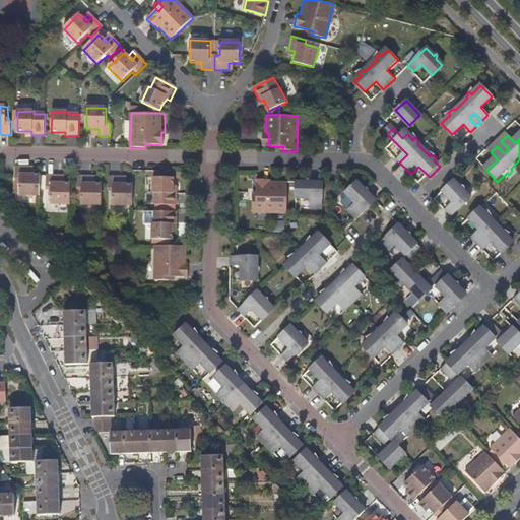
[(501,141),(497,146),(504,153),(509,149),(501,141)]
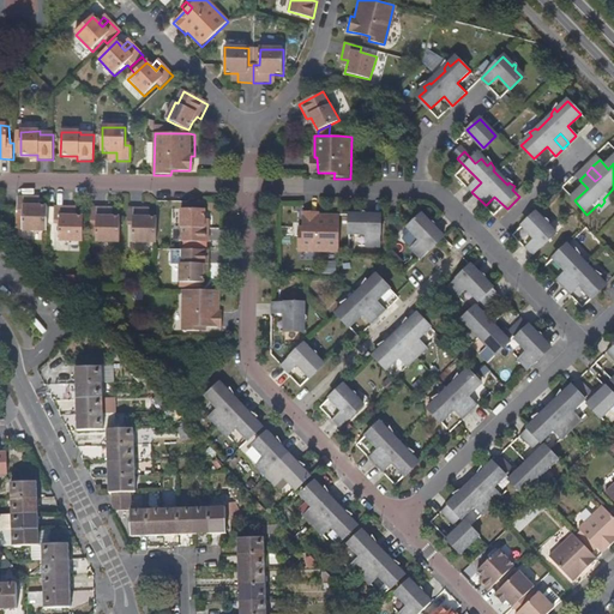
[(47,233),(47,208),(35,208),(34,199),(19,199),(19,216),(24,216),(24,233),(47,233)]
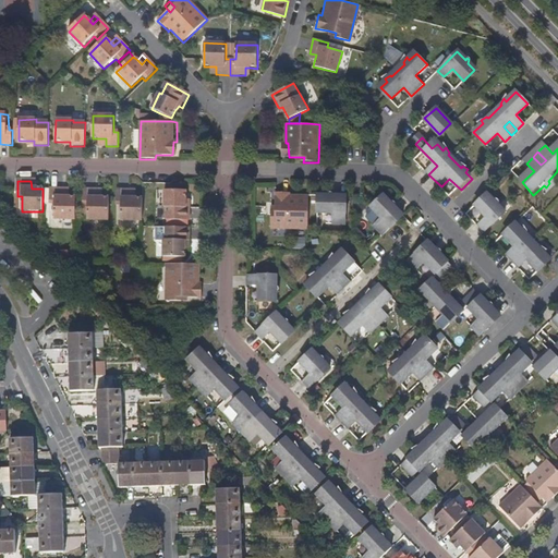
[(71,207),(71,197),(67,197),(67,190),(51,190),(51,205),(57,205),(57,207),(71,207)]
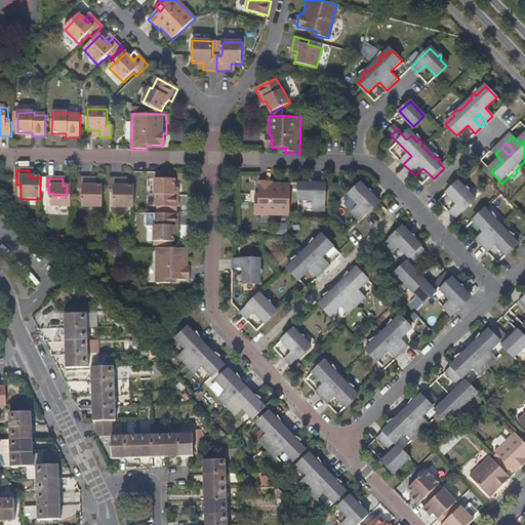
[(103,208),(103,186),(97,186),(93,186),(93,179),(80,179),(79,194),(84,194),(84,208),(103,208)]
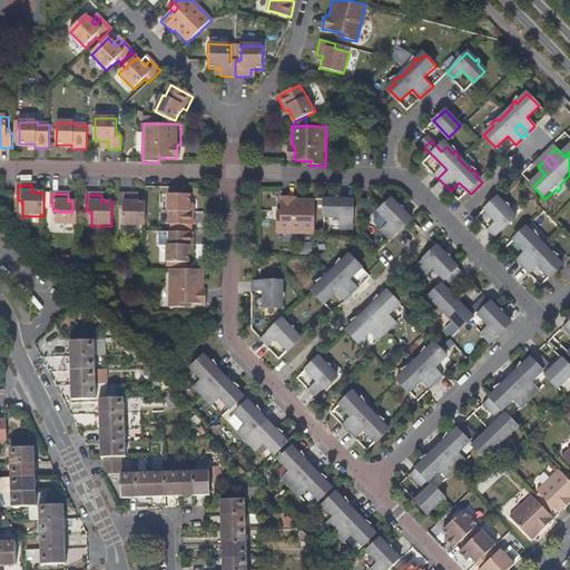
[(145,226),(146,203),(135,203),(135,195),(120,196),(120,210),(125,212),(125,226),(145,226)]
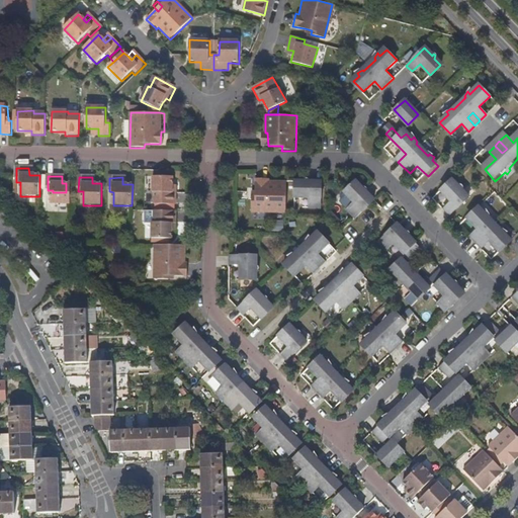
[(173,190),(173,185),(173,177),(153,177),(153,192),(155,192),(155,204),(177,205),(177,190),(173,190)]
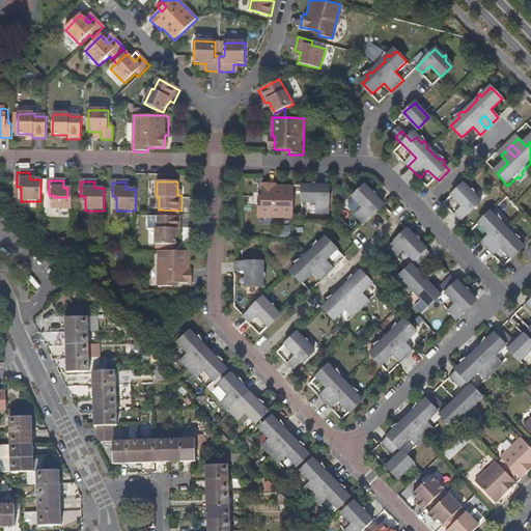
[(331,193),(331,183),(307,183),(307,202),(323,203),(323,214),(336,214),(335,194),(331,193)]
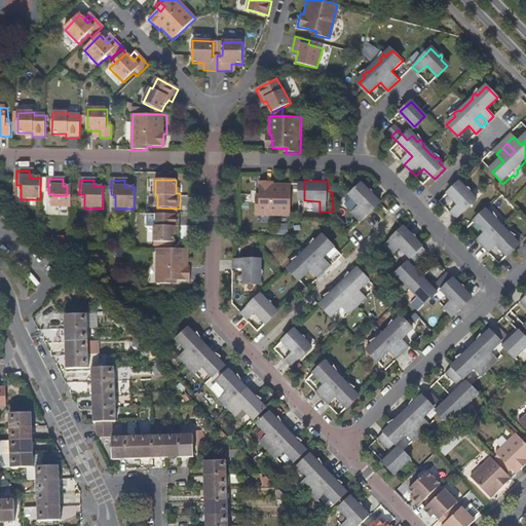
[(383,204),(362,182),(346,196),(357,208),(351,214),(363,225),(383,204)]
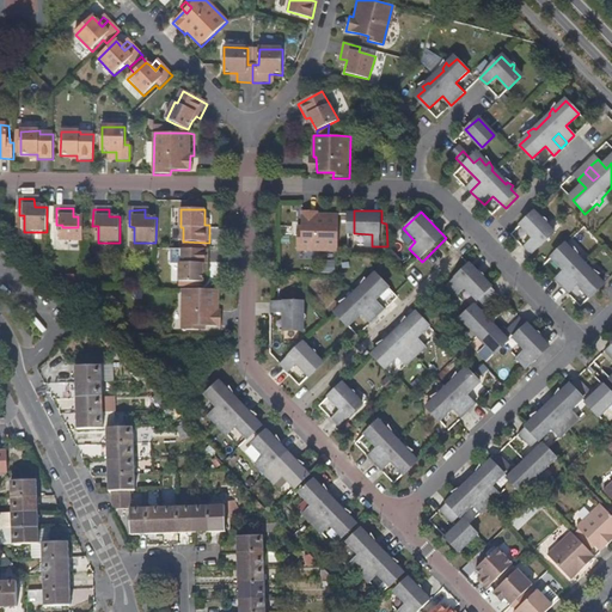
[(338,252),(340,218),(318,218),(318,214),(304,214),(304,230),(304,237),(300,237),(300,254),(338,252)]
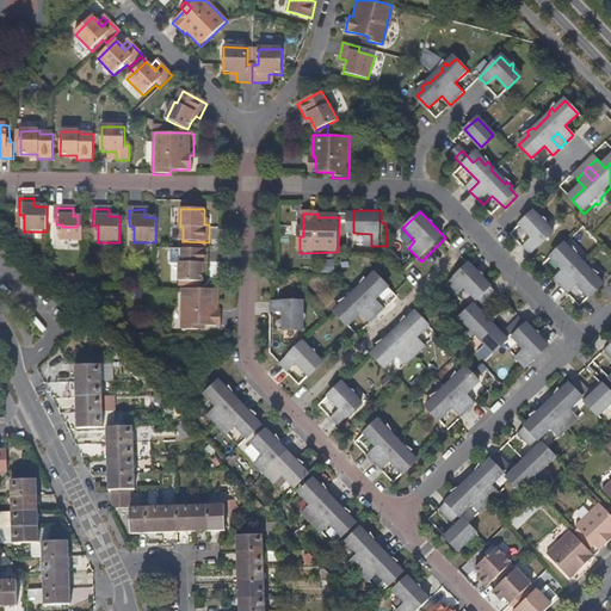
[(534,257),(555,235),(547,227),(549,224),(547,222),(543,223),(536,216),(524,228),(536,240),(526,250),(534,257)]
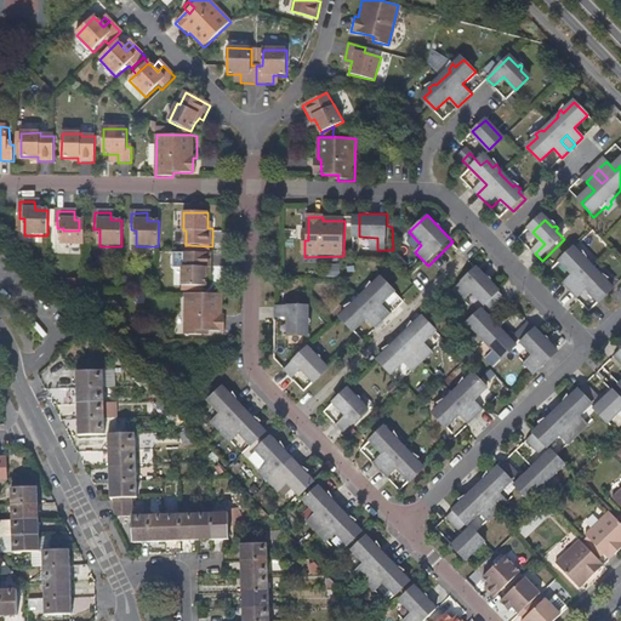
[(79,246),(79,231),(63,231),(62,245),(79,246)]
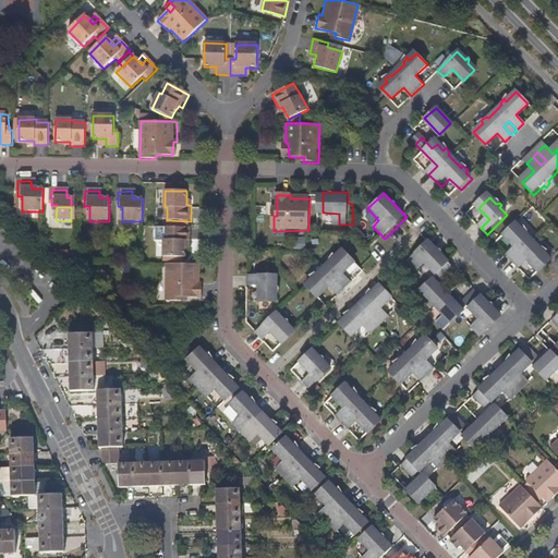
[(538,273),(549,262),(544,255),(546,252),(542,249),(540,251),(526,237),(529,235),(525,230),(522,232),(517,226),(505,237),(516,247),(507,256),(519,269),(528,261),(538,273)]
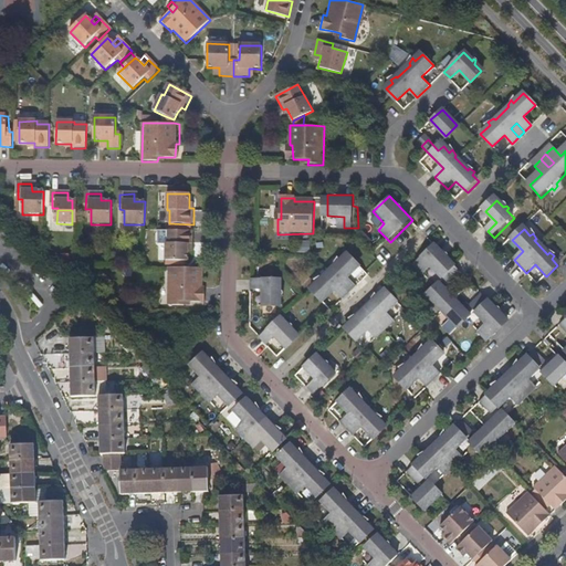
[(192,247),(192,231),(168,230),(169,242),(167,242),(167,261),(189,261),(189,253),(189,247),(192,247)]
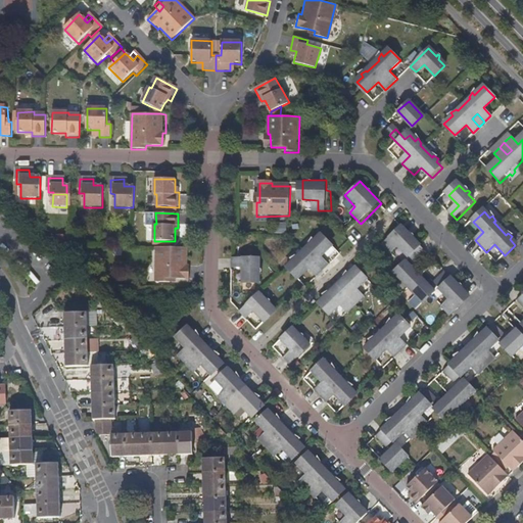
[(427,251),(401,225),(381,244),(391,254),(397,249),(413,265),(427,251)]
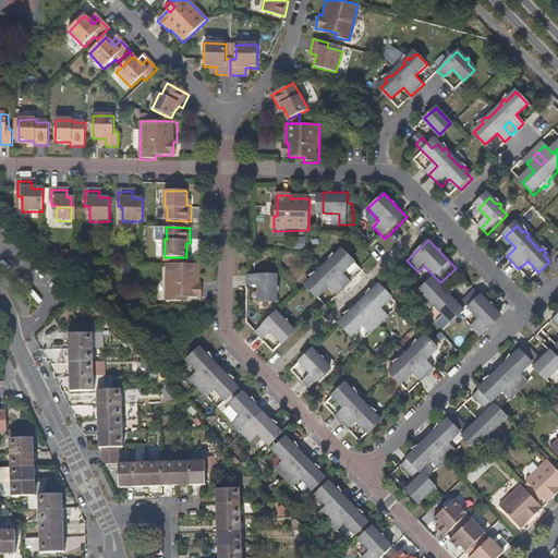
[(346,276),(358,264),(343,249),(324,268),(343,289),(349,282),(350,282),(346,276)]
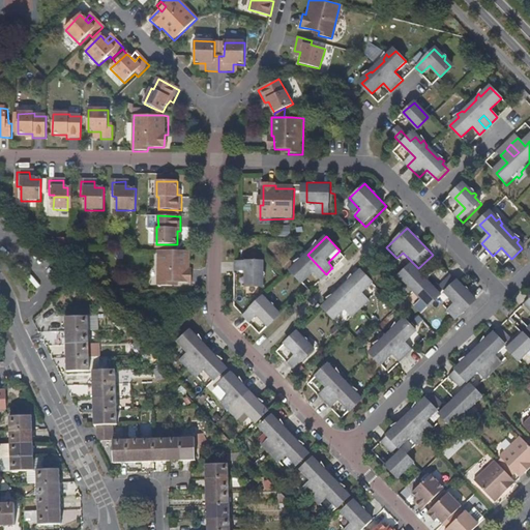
[(192,269),(190,251),(188,251),(159,251),(159,286),(173,286),(173,284),(179,283),(194,283),(194,270),(192,269)]
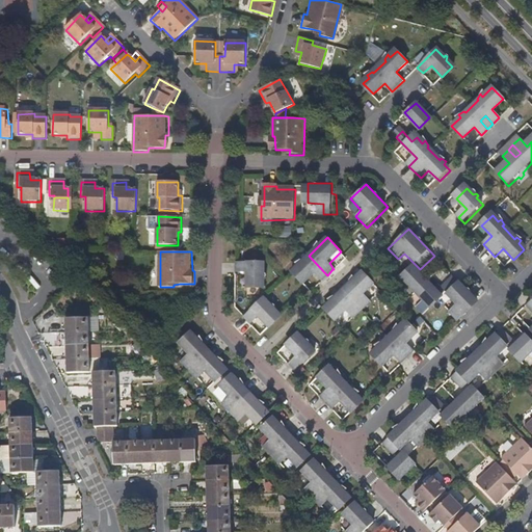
[(327,275),(309,256),(290,274),(303,289),(315,277),(322,285),(325,282),(323,280),(327,275)]
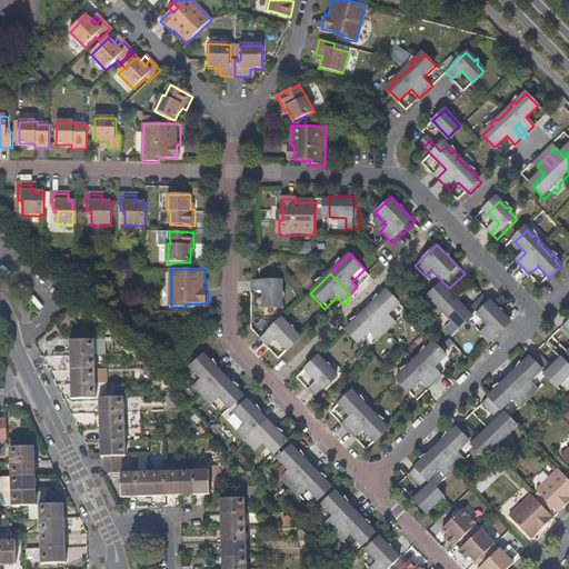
[(263,308),(283,309),(282,279),(252,279),(252,292),(263,292),(263,308)]
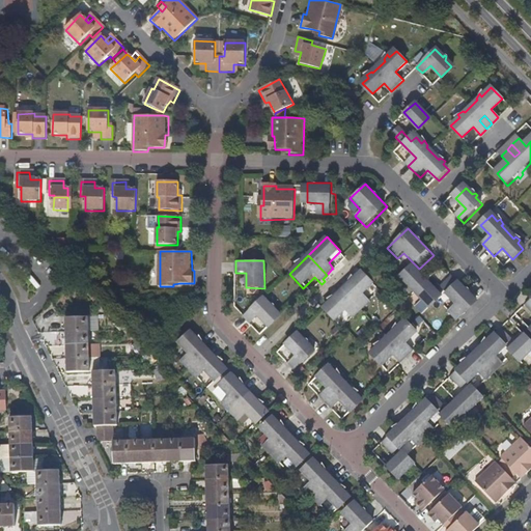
[(426,280),(411,263),(396,277),(413,294),(426,280)]
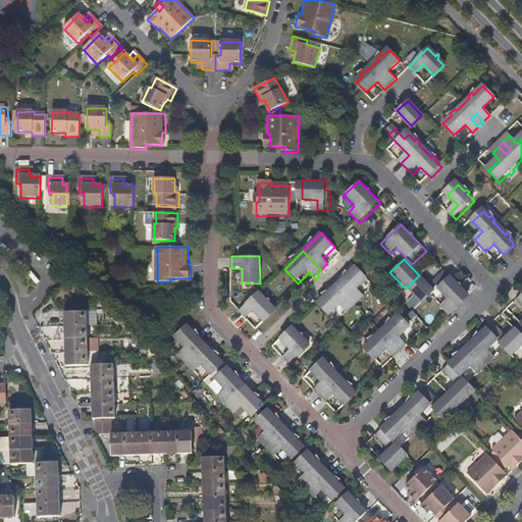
[(319,276),(330,266),(327,264),(326,264),(321,270),(317,274),(319,276)]
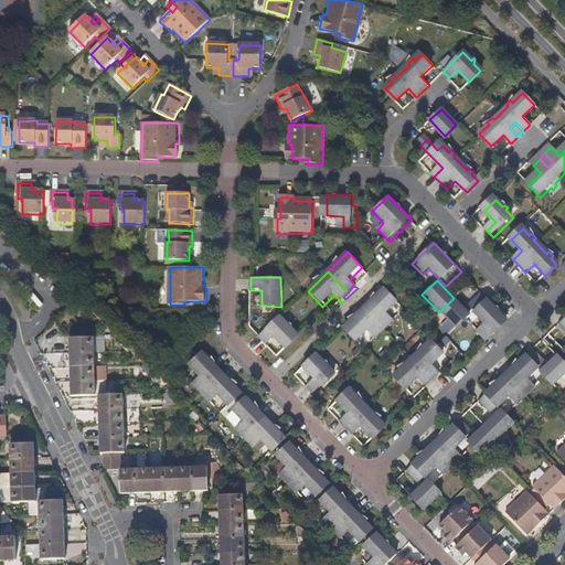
[(386,312),(398,302),(384,287),(364,307),(386,330),(395,320),(386,312)]
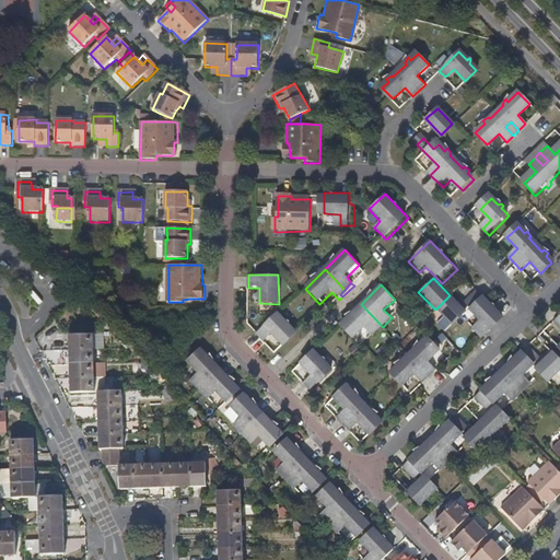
[(494,307),(477,289),(462,304),(479,323),(474,327),(481,337),(502,316),(494,307)]
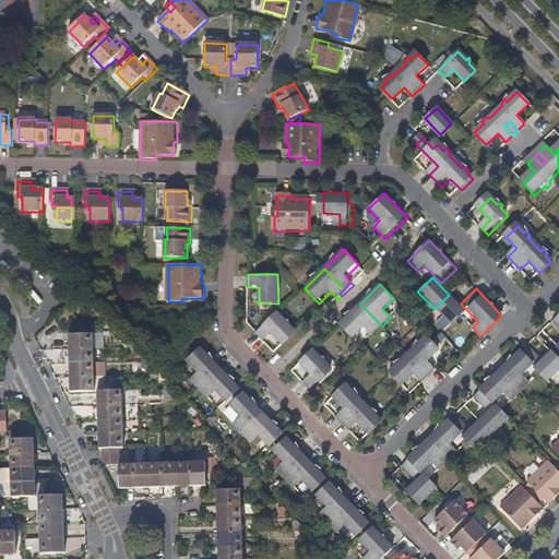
[(451,328),(466,312),(449,295),(435,309),(451,328)]
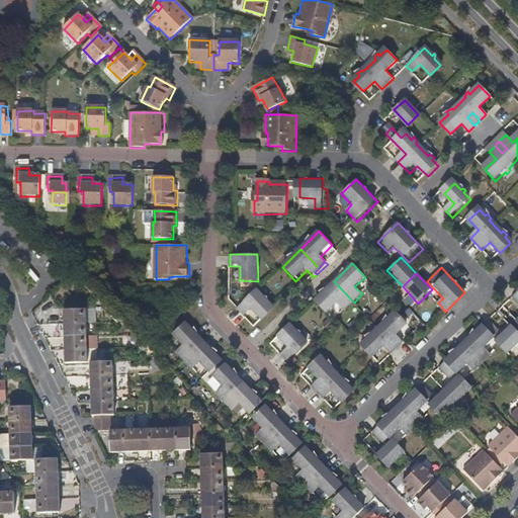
[(354,303),(334,281),(314,300),(328,315),(338,304),(345,312),(354,303)]
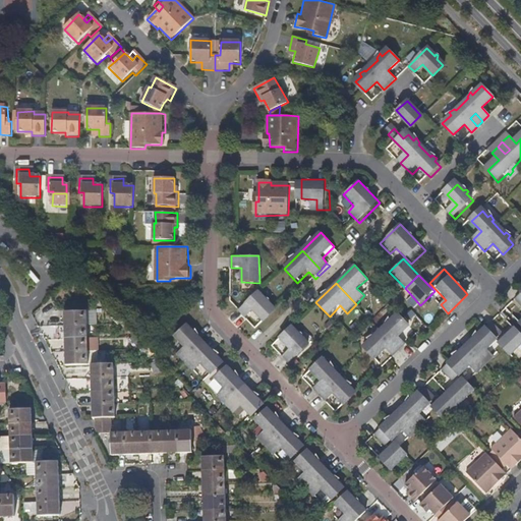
[(264,322),(277,308),(258,288),(237,309),(236,309),(245,319),(252,310),(264,322)]
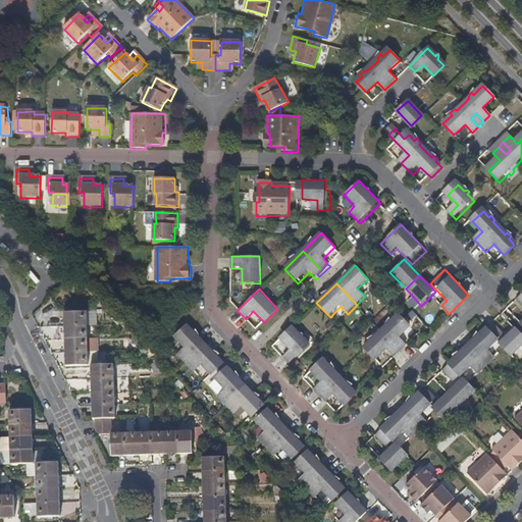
[(451,316),(471,298),(468,295),(449,314),(451,316)]
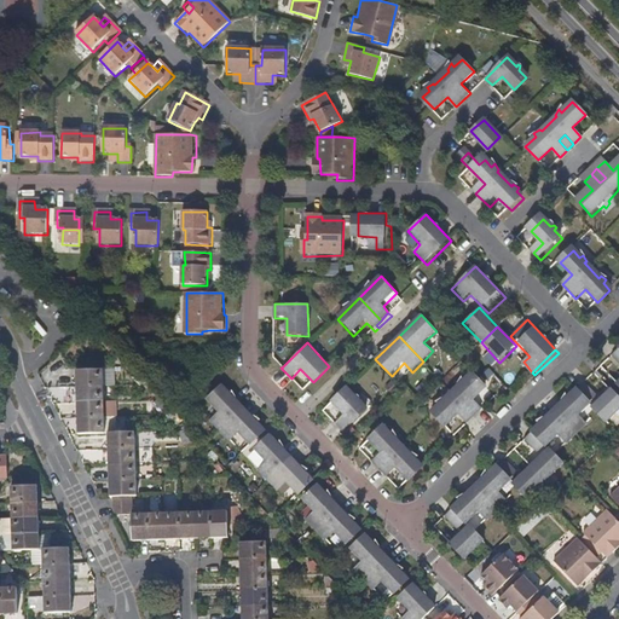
[(472,400),(486,387),(469,370),(447,391),(473,417),(480,410),(472,400)]
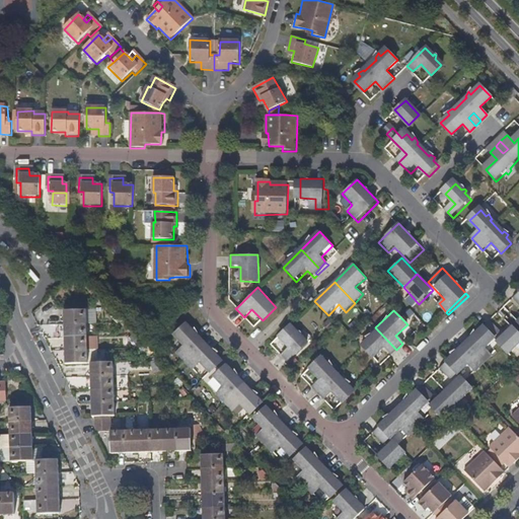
[(86,324),(86,311),(65,312),(65,325),(85,324),(86,324)]
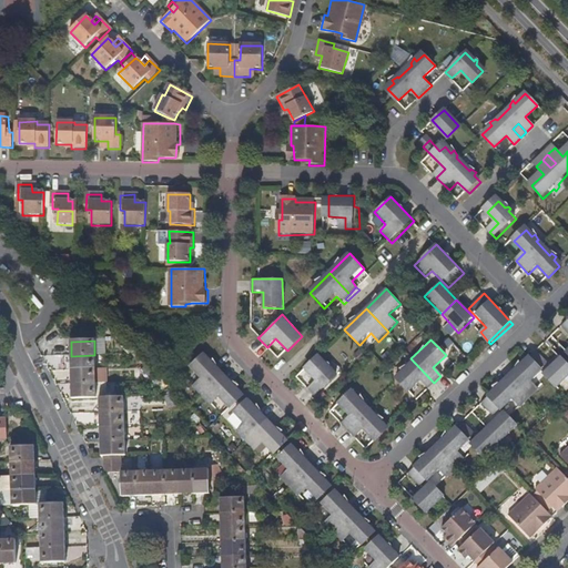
[(534,351),(523,361),(535,374),(540,369),(546,364),(534,351)]
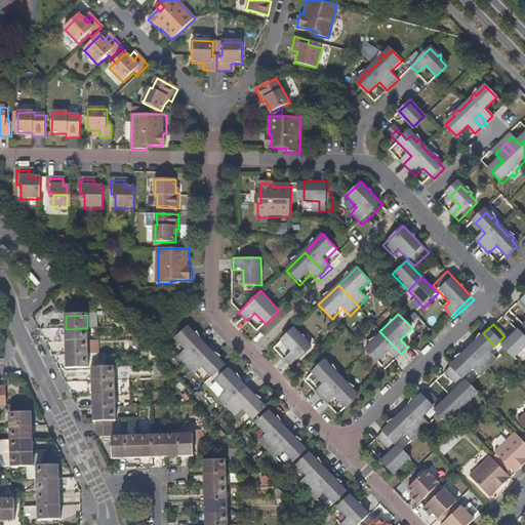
[(314,347),(294,327),(281,339),(293,352),(285,359),(292,367),(314,347)]
